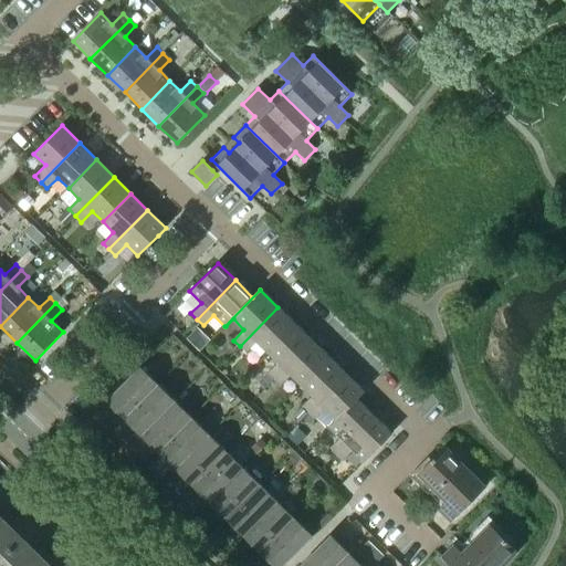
[(266,353),(295,324),(278,307),(240,346),(245,353),(257,342),(266,353)]
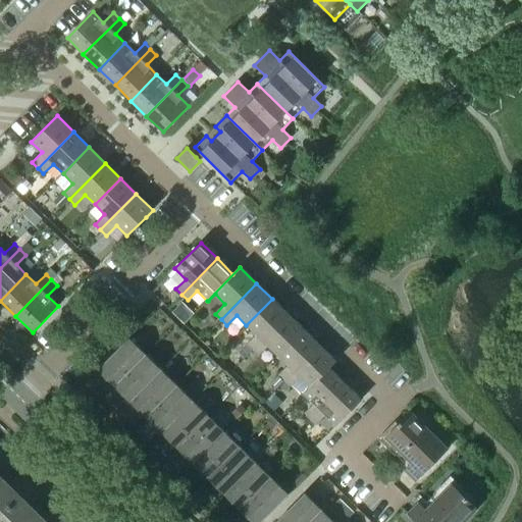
[(252,350),(288,314),(272,299),(246,325),(256,334),(247,345),(252,350)]
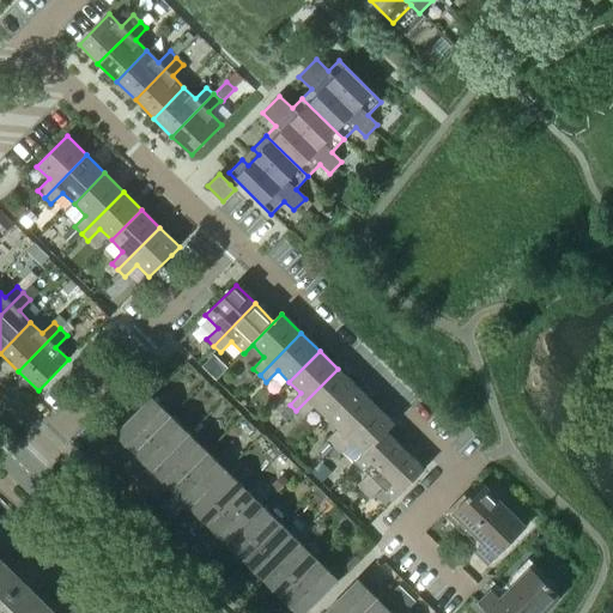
[(202,366),(216,378),(225,368),(212,354),(202,366)]
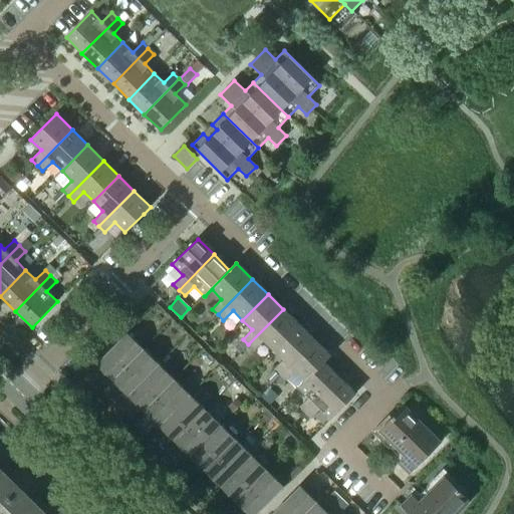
[(273,350),(299,324),(283,309),(248,344),(254,350),(264,340),(273,350)]
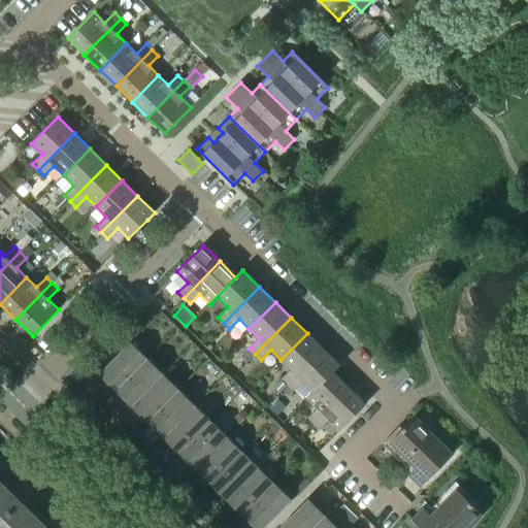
[(287,385),(323,349),(307,333),(281,360),(291,369),(282,380),(287,385)]
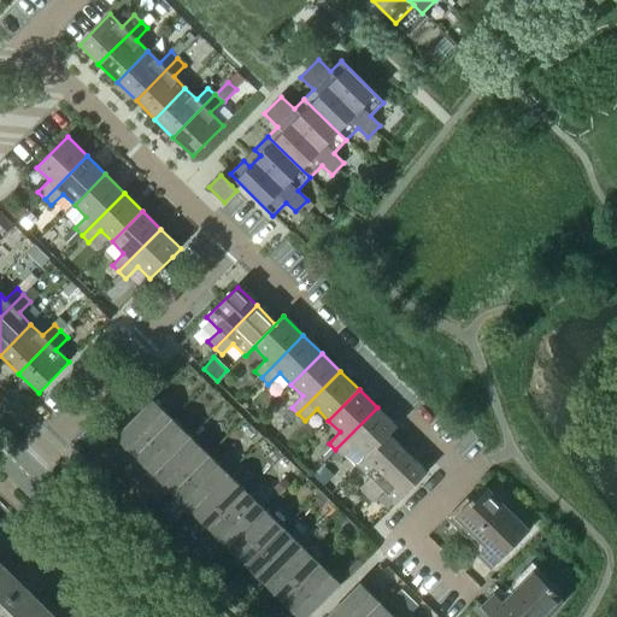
[(135,456),(171,419),(152,400),(116,438),(135,456)]
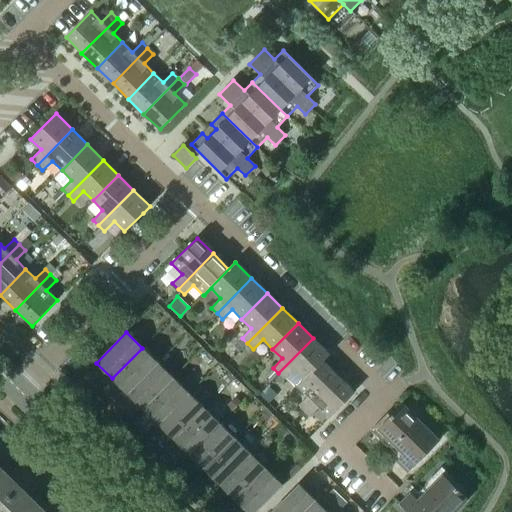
[(303,379),(329,353),(313,338),(278,373),(284,379),(293,369),(303,379)]
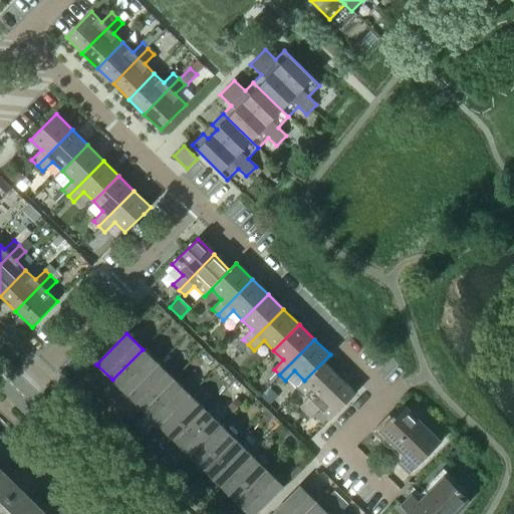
[(129,395),(159,364),(143,349),(112,379),(129,395)]
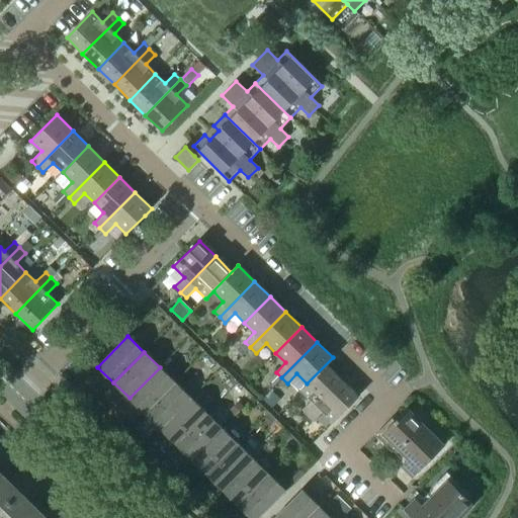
[(307,417),(342,380),(326,365),(333,358),(333,357),(307,383),(299,391),(311,401),(300,411),(307,417)]
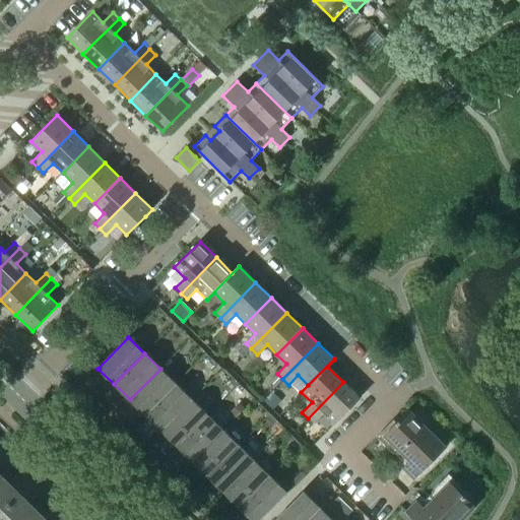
[(145,415),(176,384),(160,369),(130,399),(145,415)]
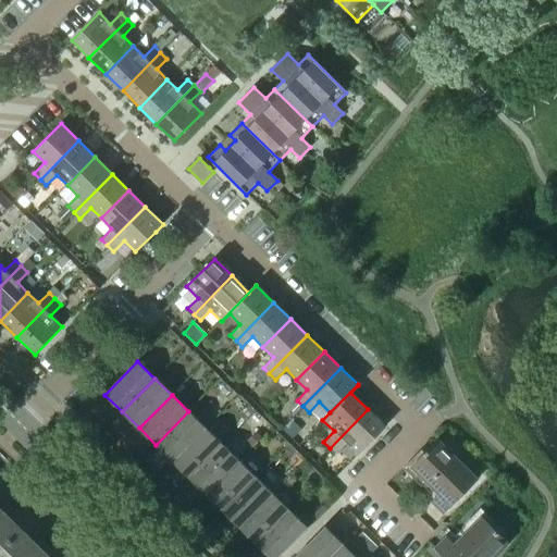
[(385,426),(368,409),(330,448),(336,454),(346,443),(358,455),(385,426)]
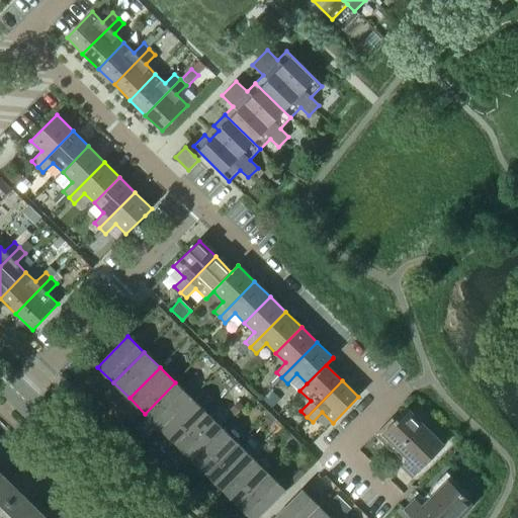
[(161,429),(191,398),(175,382),(145,414),(161,429)]
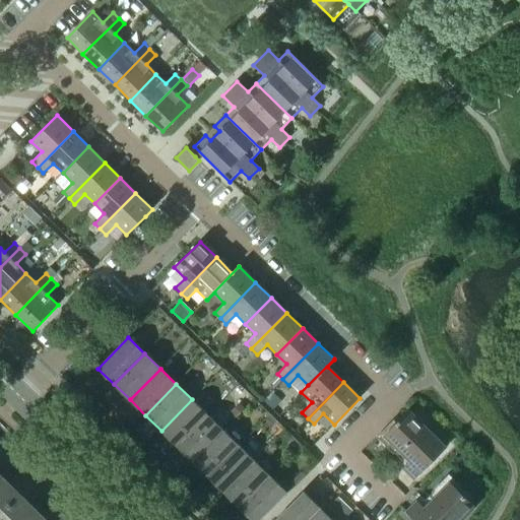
[(96,401),(84,390),(79,395),(91,407),(96,401)]
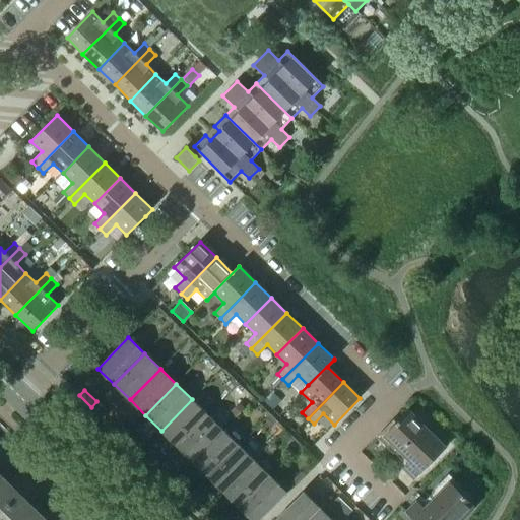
[(177,446),(207,414),(192,399),(161,431),(177,446)]
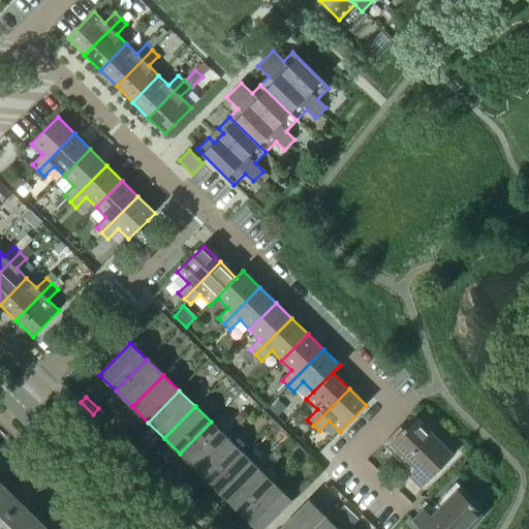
[(111,421),(98,408),(93,414),(105,427),(111,421)]
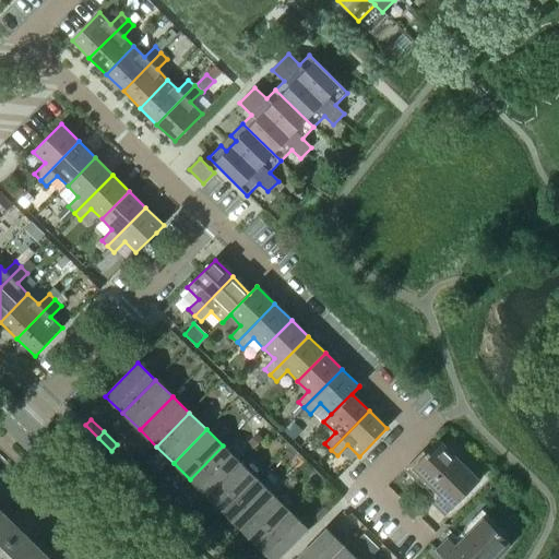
[(445,515),(479,480),(438,441),(412,467),(440,495),(432,503),(445,515)]
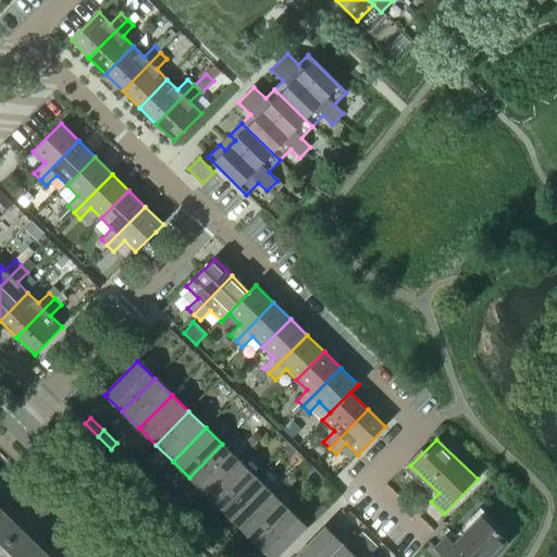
[(207,494),(239,461),(222,444),(189,478),(207,494)]
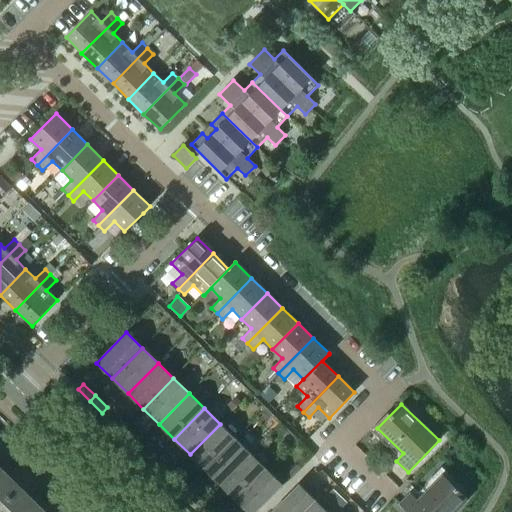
[(126,426),(114,414),(109,420),(121,431),(126,426)]
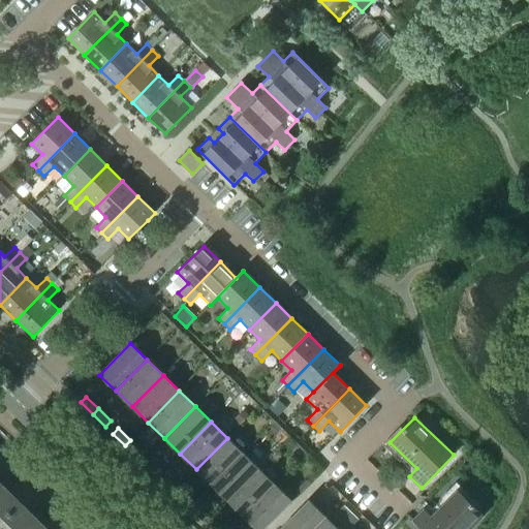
[(212,485),(243,454),(227,438),(196,469),(212,485)]
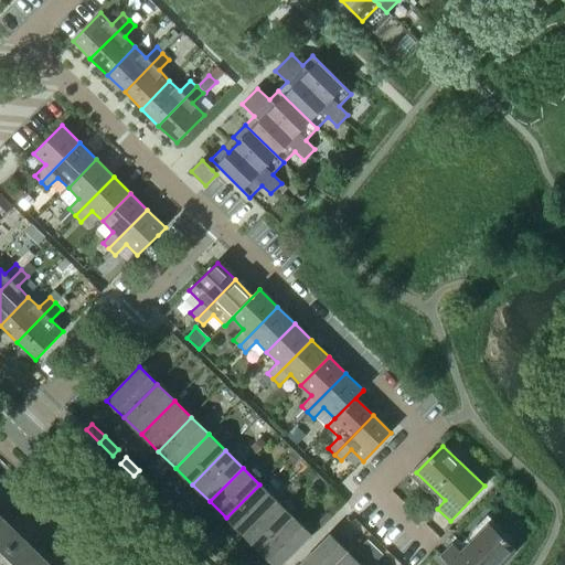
[(152,483),(139,470),(134,476),(147,489),(152,483)]
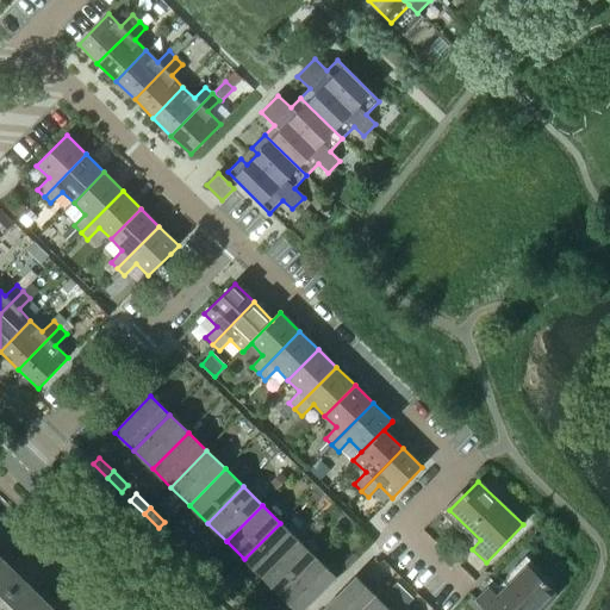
[(262,577),(298,541),(280,523),(244,559),(262,577)]
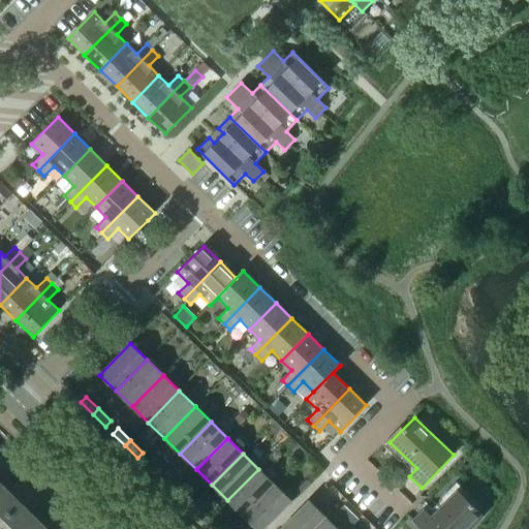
[(0,490),(4,487),(0,481),(0,475),(9,466),(0,458),(0,490)]
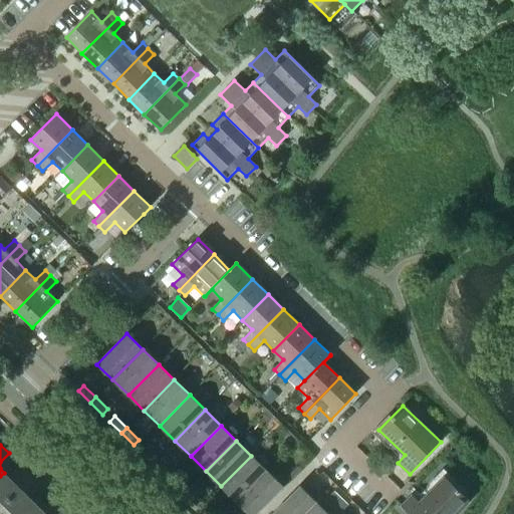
[(158,458),(146,447),(141,452),(153,464),(158,458)]
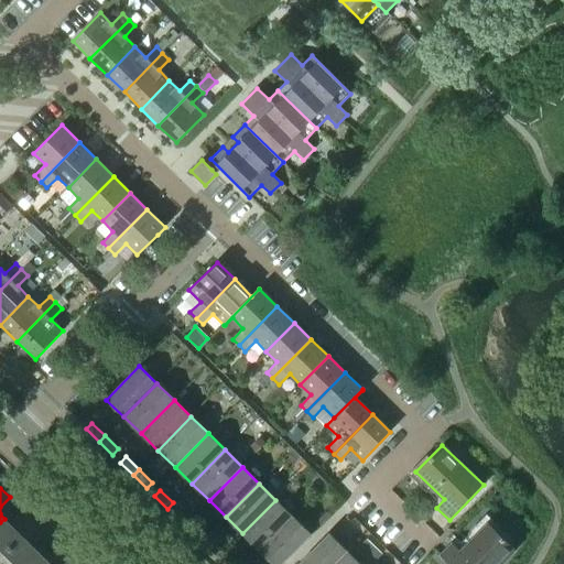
[(260,551),(293,517),(275,500),(242,533),(260,551)]
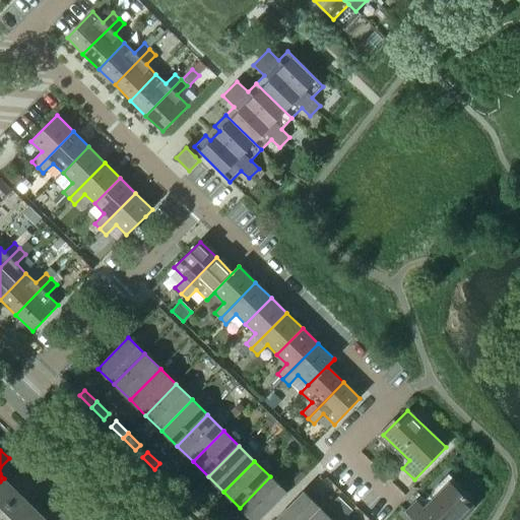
[(172,475),(159,463),(154,469),(167,481),(172,475)]
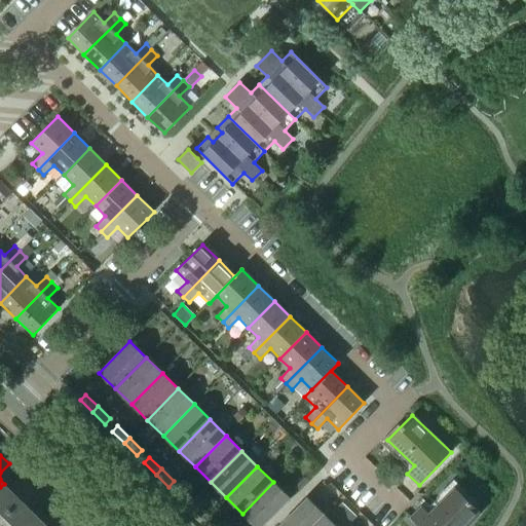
[(0,519),(32,487),(24,479),(11,491),(4,484),(0,487),(0,519)]
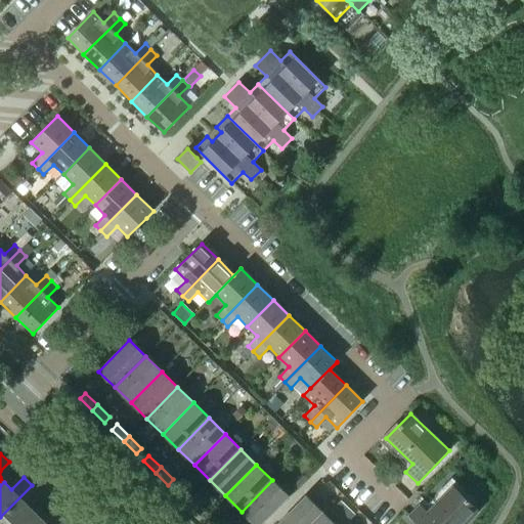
[(254,523),(260,523),(289,495),(272,480),(242,512),(254,523)]
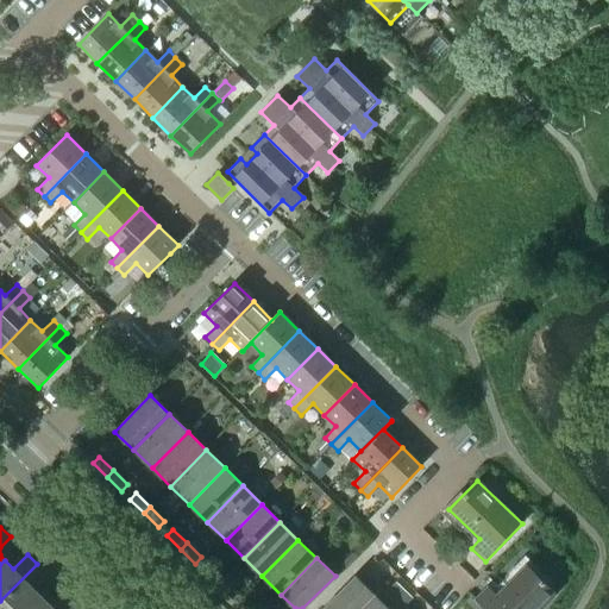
[(484,608),(539,608),(557,592),(523,560),(494,591),(488,586),(475,600),(483,608),(484,608)]
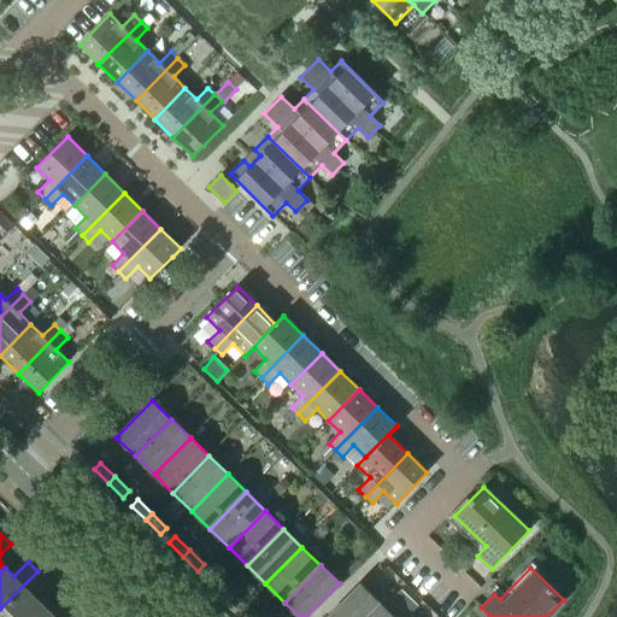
[(0,616),(28,616),(42,604),(34,595),(48,581),(37,571),(0,609),(0,616)]
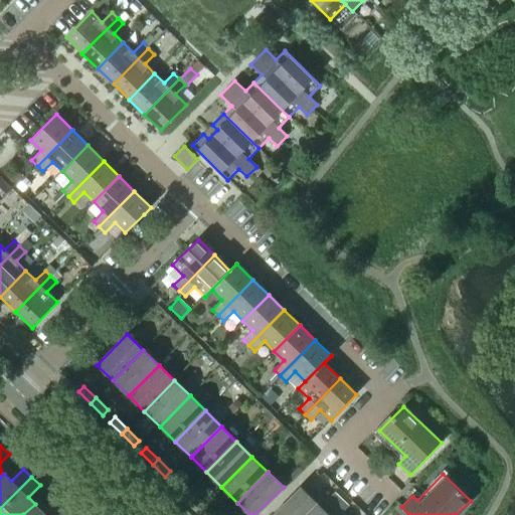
[(189,489),(177,478),(172,483),(184,495),(189,489)]
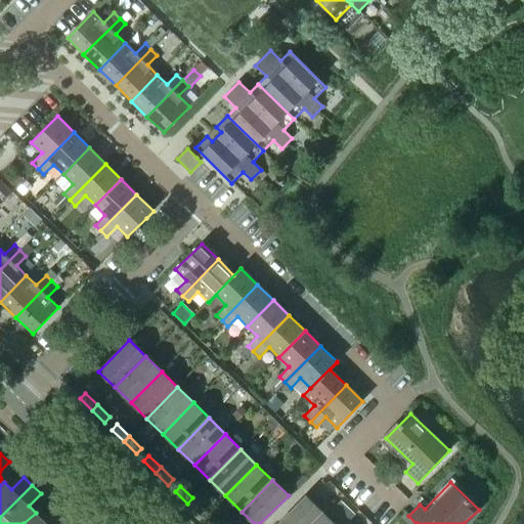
[(309,523),(321,512),(306,495),(277,523),(309,523)]
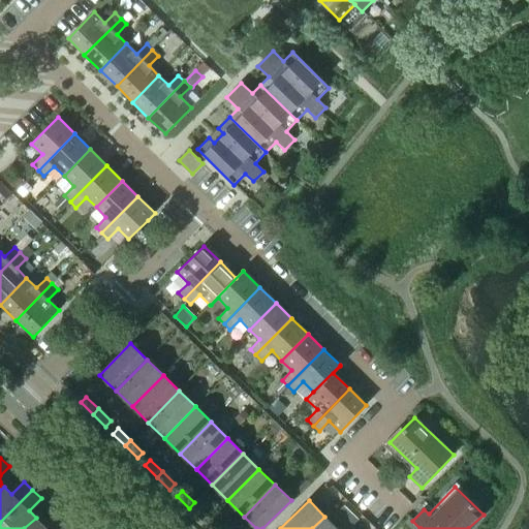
[(207,515),(194,502),(189,508),(200,521),(207,515)]
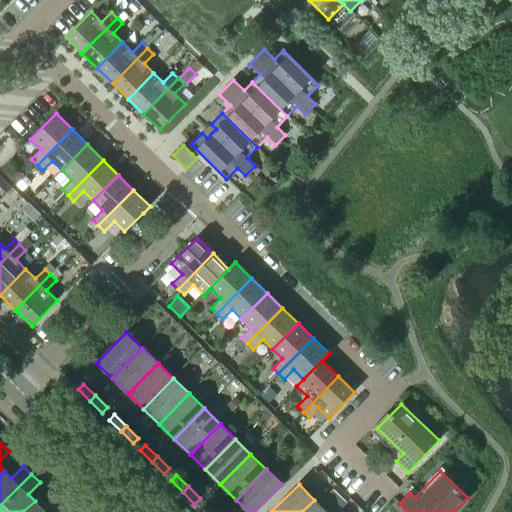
[(54,511),(62,504),(54,496),(42,508),(35,501),(23,511),(54,511)]
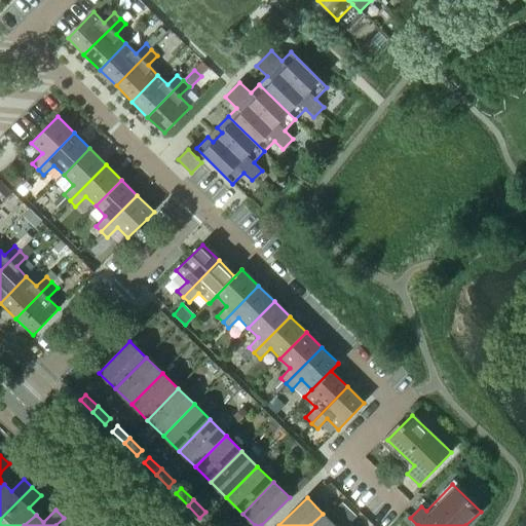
[(335,525),(323,514),(310,525),(335,525)]
